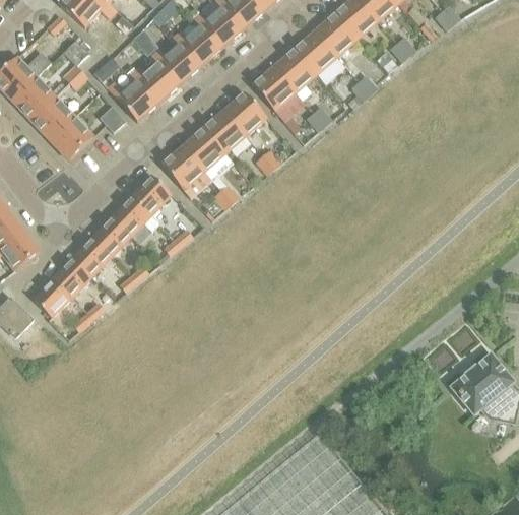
[(63,0),(60,4),(65,9),(85,27),(101,10),(110,18),(117,11),(108,2),(104,7),(95,0),(63,0)]
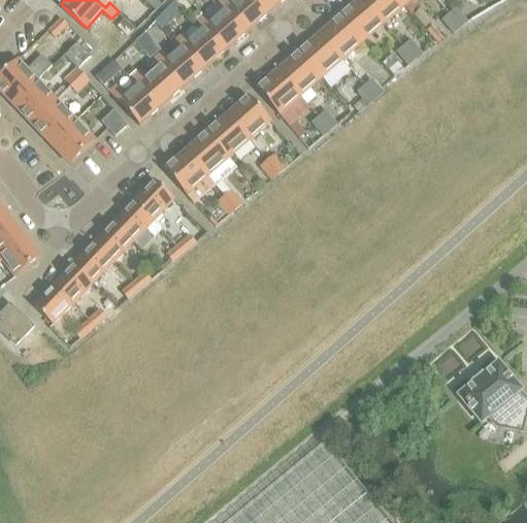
[(174,0),(156,18),(164,27),(184,7),(176,0),(174,0)]
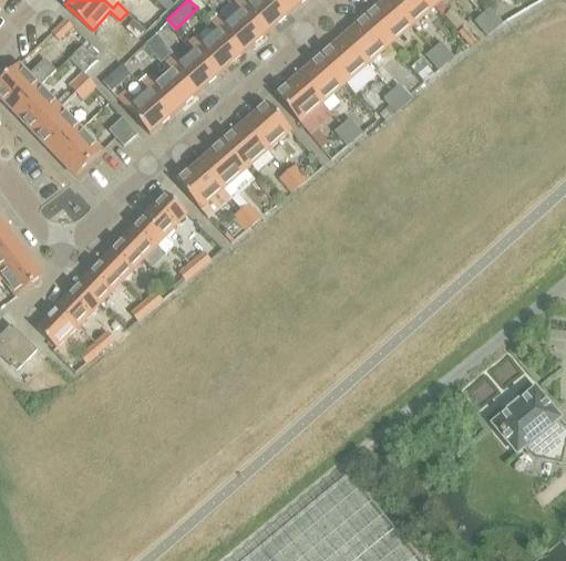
[(234,0),(233,1),(239,9),(244,6),(266,31),(266,30),(274,23),(289,10),(280,0),(234,0)]
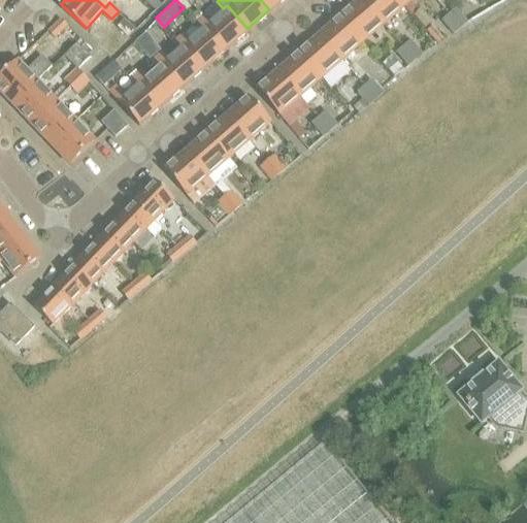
[(261,0),(269,9),(280,0),(261,0)]
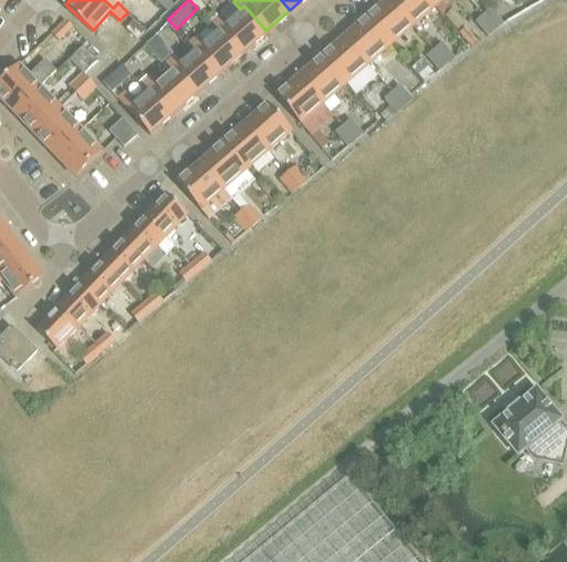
[(383,0),(366,14),(390,42),(413,23),(393,0),(383,0)]
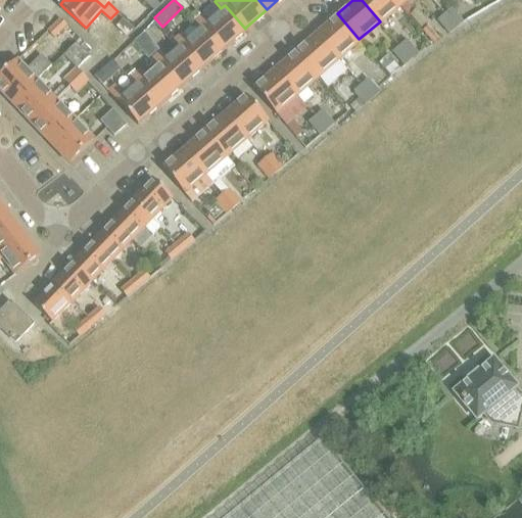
[(362,0),(380,21),(400,3),(397,0),(362,0)]
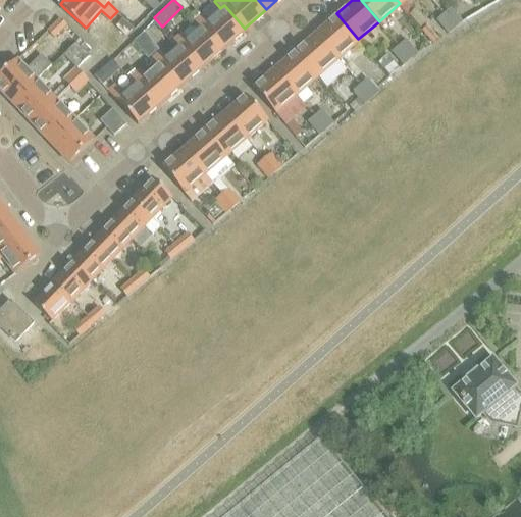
[(407,0),(402,5),(408,12),(409,11),(413,8),(414,7),(407,0)]
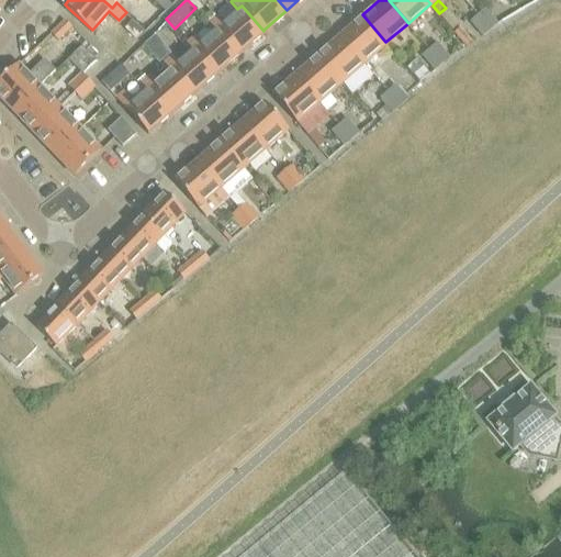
[(219,11),(208,21),(214,29),(219,25),(240,51),(248,44),(264,31),(242,6),(237,9),(226,20),(219,11)]
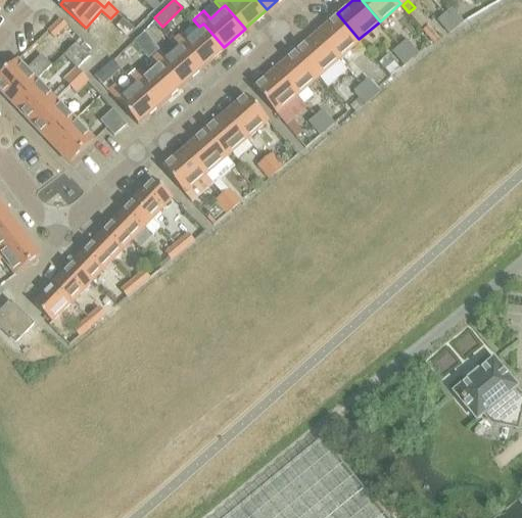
[(414,8),(410,11),(422,26),(426,21),(428,19),(416,5),(415,7),(414,8)]
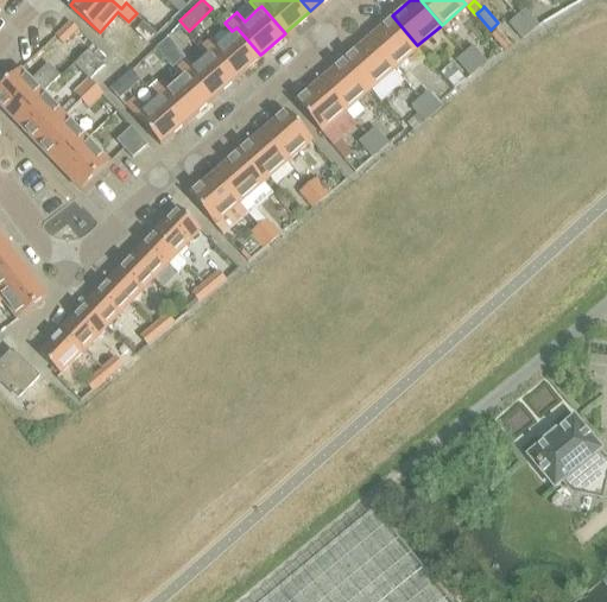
[(525,7),(517,14),(530,29),(538,21),(525,7)]
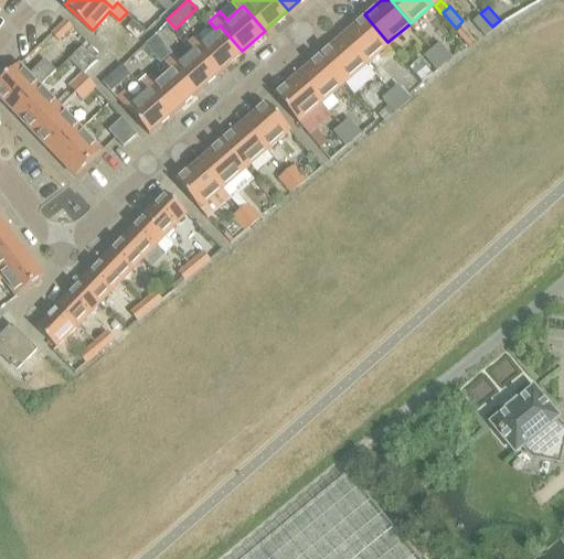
[(486,33),(492,27),(480,13),(474,19),(486,33)]
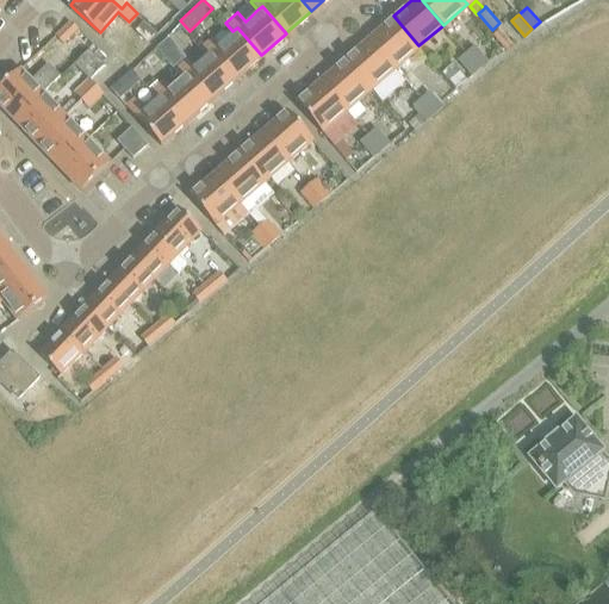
[(405,57),(418,45),(393,16),(370,37),(395,67),(403,75),(414,66),(405,57)]
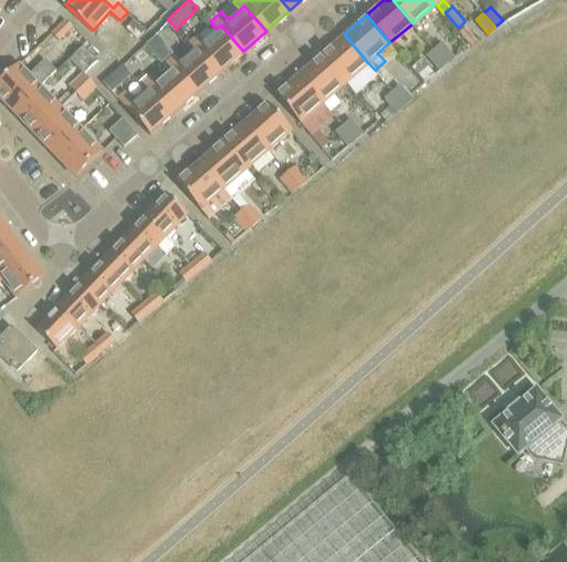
[(59,37),(72,24),(66,18),(52,29),(59,37)]
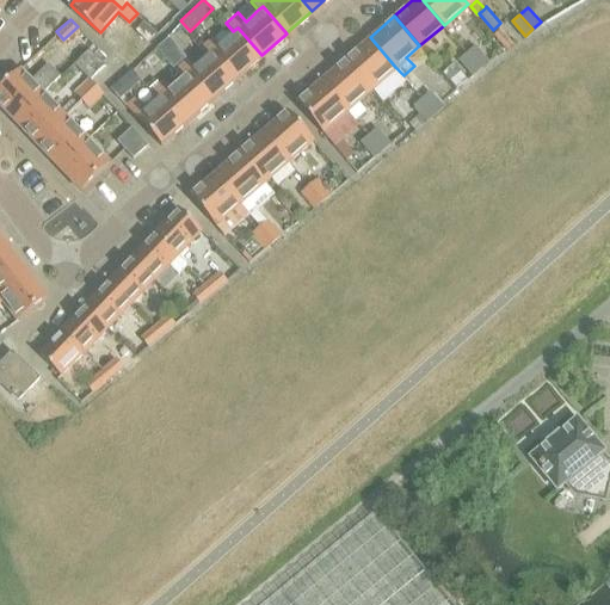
[(145,19),(136,28),(147,38),(155,30),(145,19)]
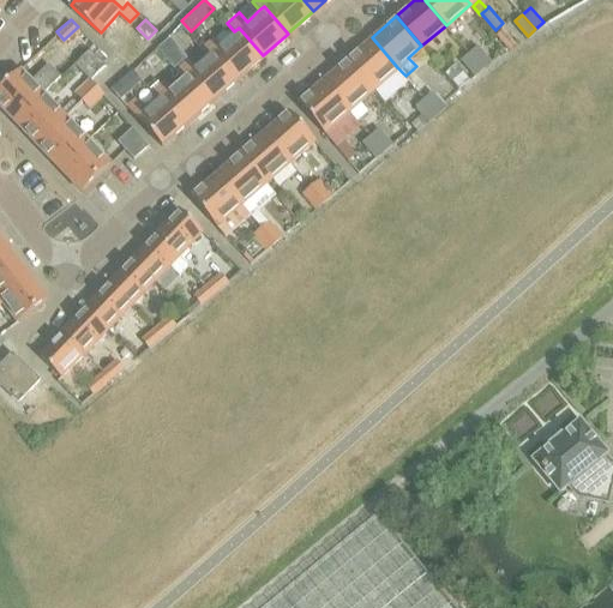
[(502,28),(497,32),(509,47),(515,42),(516,41),(503,26),(502,28)]
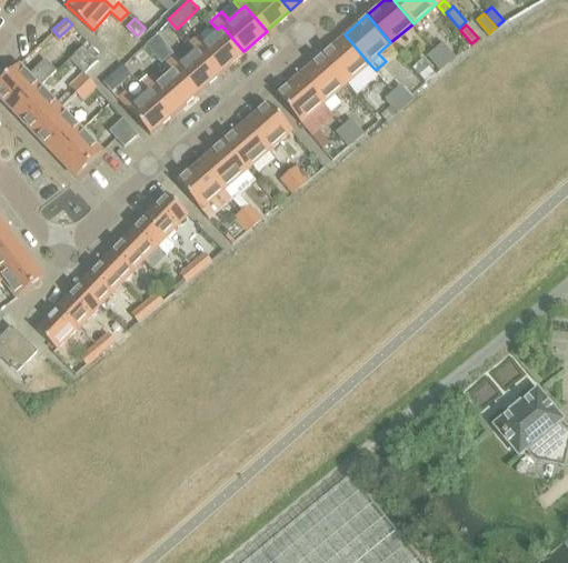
[(199,31),(187,42),(193,49),(198,46),(220,71),(228,64),(243,51),(221,26),(217,29),(206,39),(199,31)]
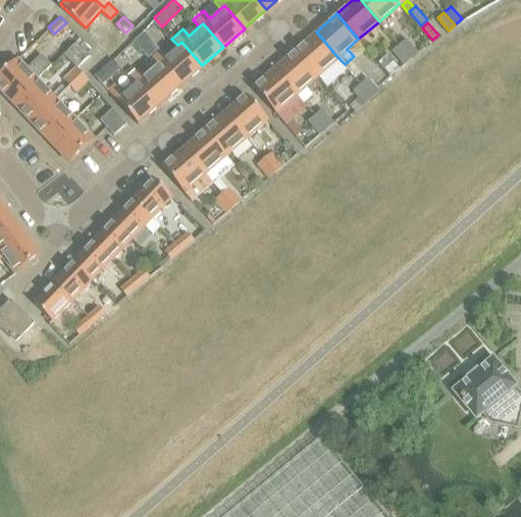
[(150,35),(145,29),(134,38),(140,44),(150,35)]
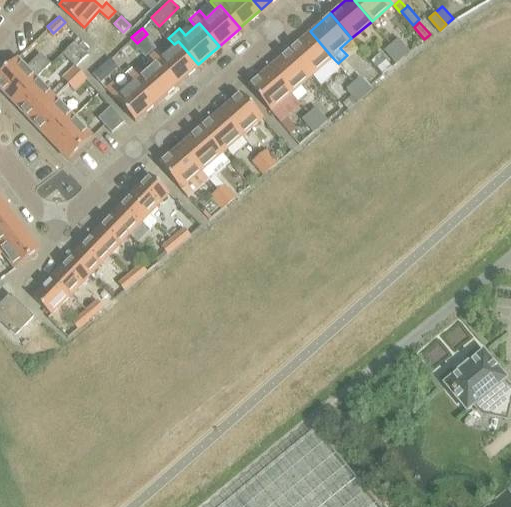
[(311,73),(331,56),(310,31),(289,48),(311,73)]
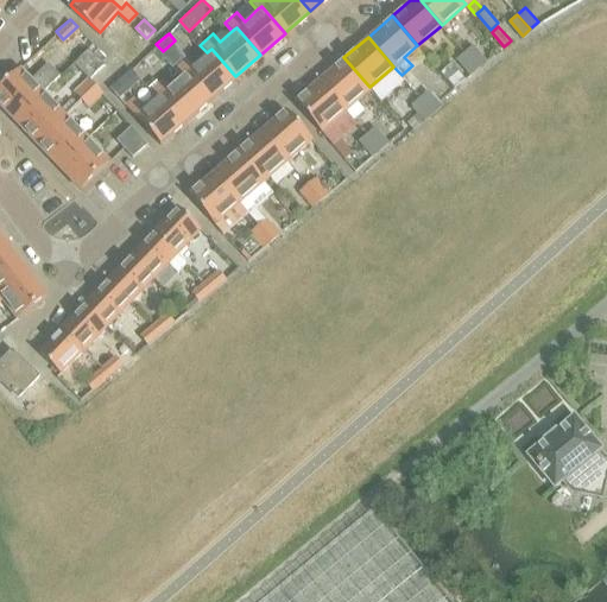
[(473,43),(465,50),(466,50),(478,65),(479,65),(487,58),(486,58),(474,43),(473,43)]
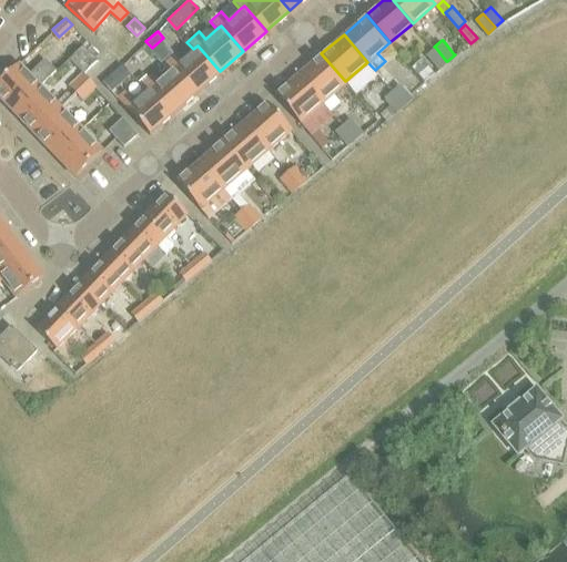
[(63,62),(62,63),(76,77),(83,70),(84,71),(98,58),(83,43),(80,47),(63,62)]
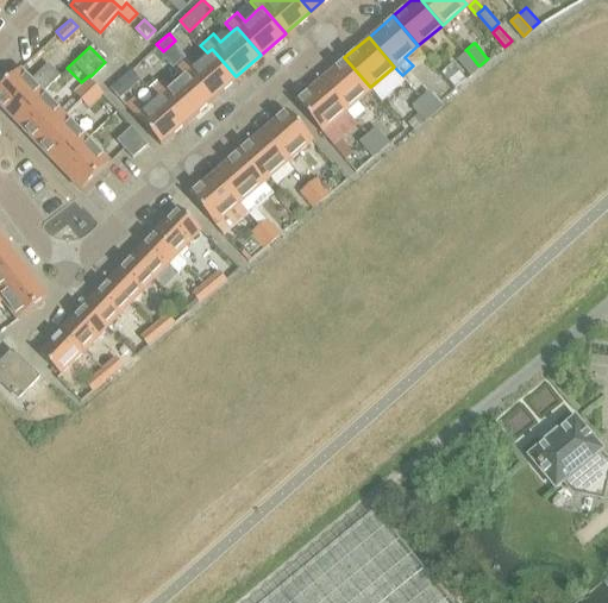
[(187,56),(175,67),(182,75),(187,70),(211,98),(218,90),(236,76),(212,49),(207,52),(194,64),(187,56)]
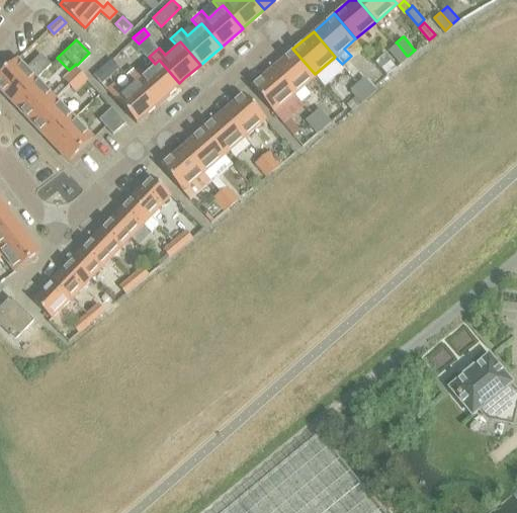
[(396,43),(389,49),(400,62),(401,62),(408,56),(407,56),(397,43),(396,43)]
